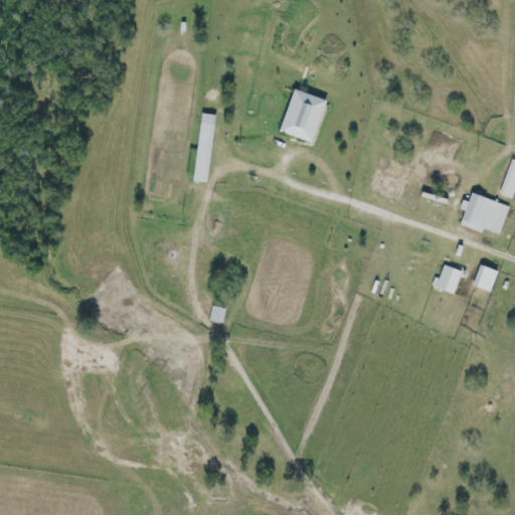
[(311,144),(325,101),(292,91),(278,133),(311,144)]
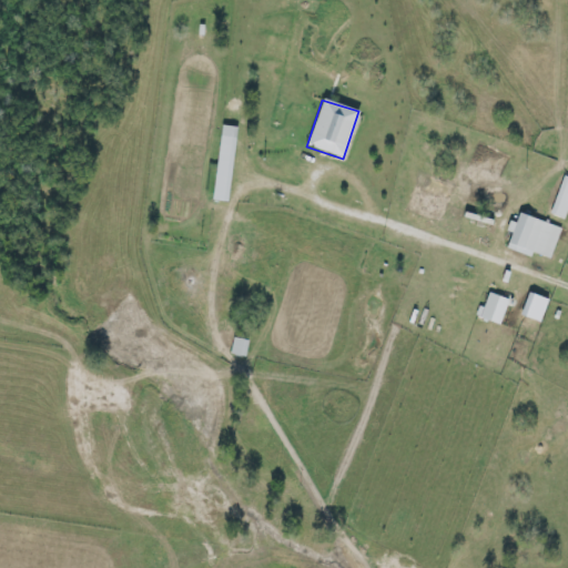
[(236,128),(220,127),(212,201),(229,203),(236,128)]
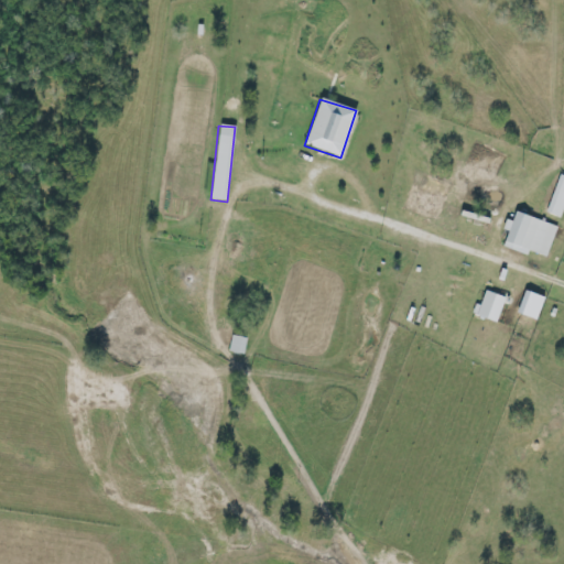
[(563,218),(563,216),(563,176),(557,175),(549,214),(563,218)]
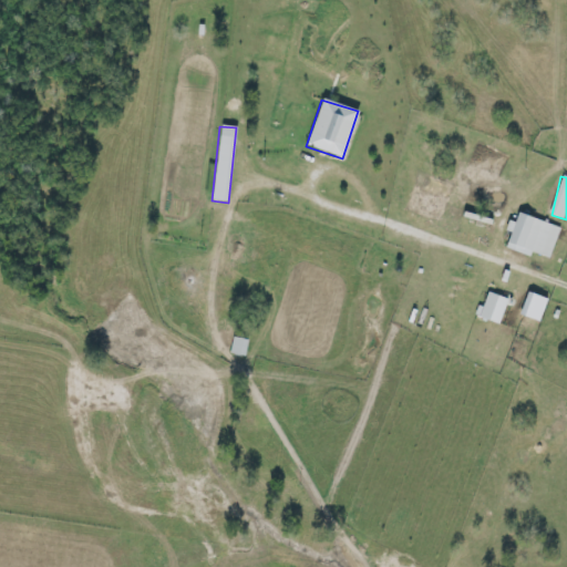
[(560,228),(517,214),(514,224),(508,222),(505,232),(511,234),(505,248),(531,257),(532,253),(550,259),(560,228)]
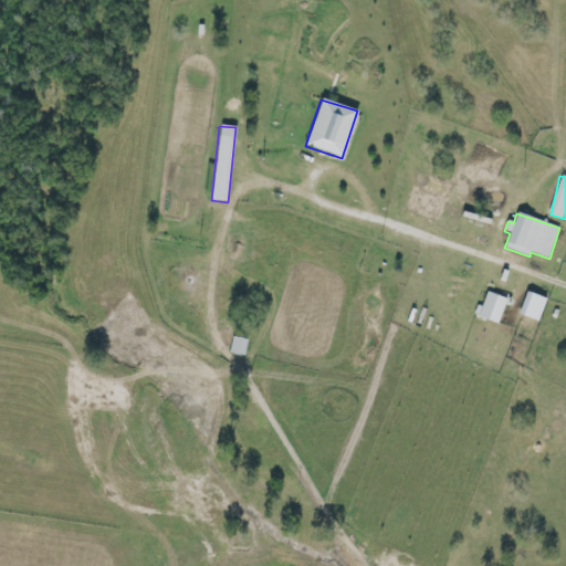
[(499,324),(506,299),(486,292),(482,307),(478,306),(474,316),(499,324)]
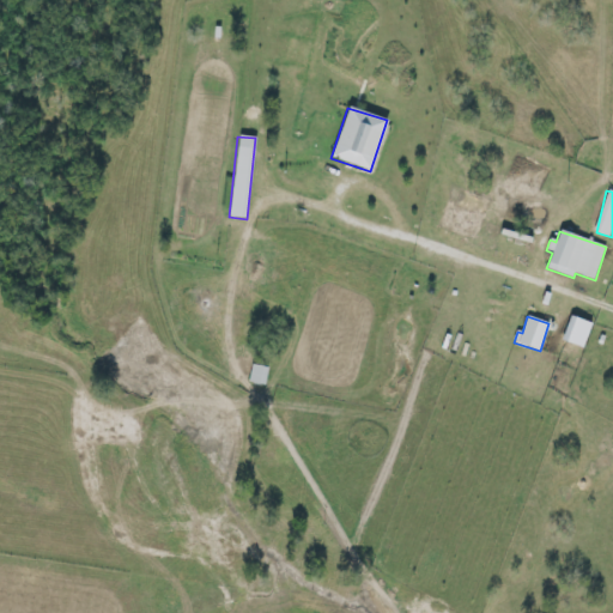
[(583,350),(592,325),(570,316),(562,341),(583,350)]
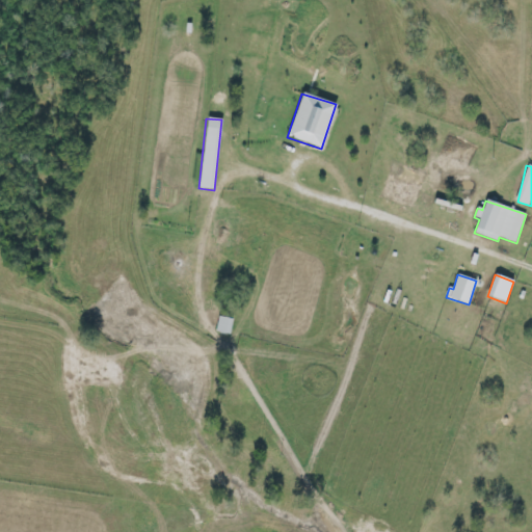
All buildings are outlined.
